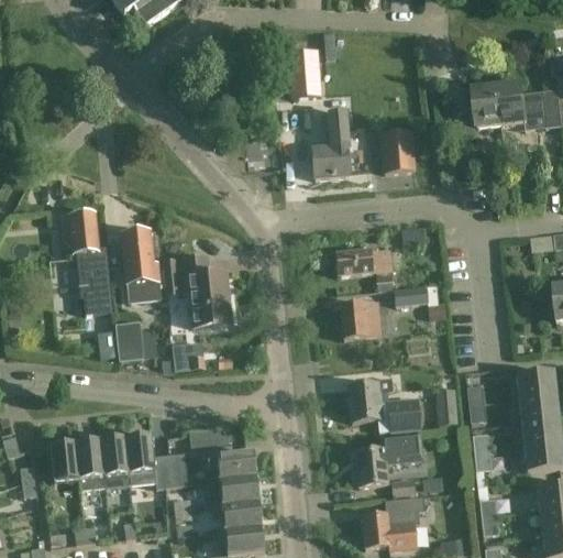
[(112,0),(117,7),(131,10),(144,28),(177,3),(175,0),(112,0)]
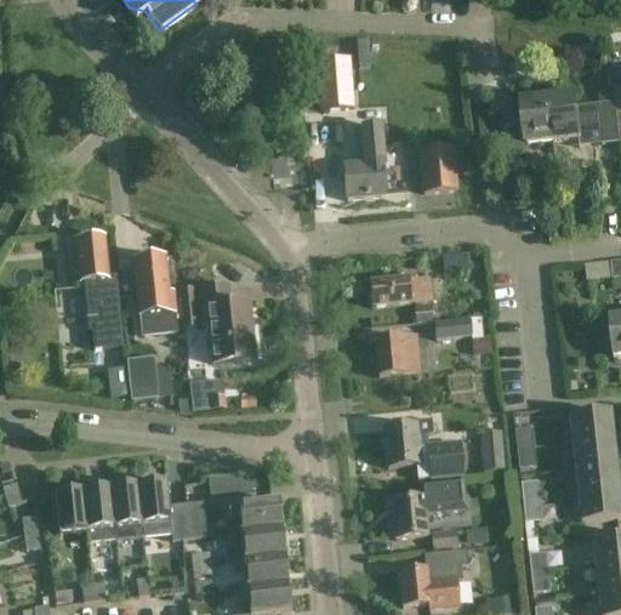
[(353,38),(355,66),(365,64),(363,36),(353,38)]
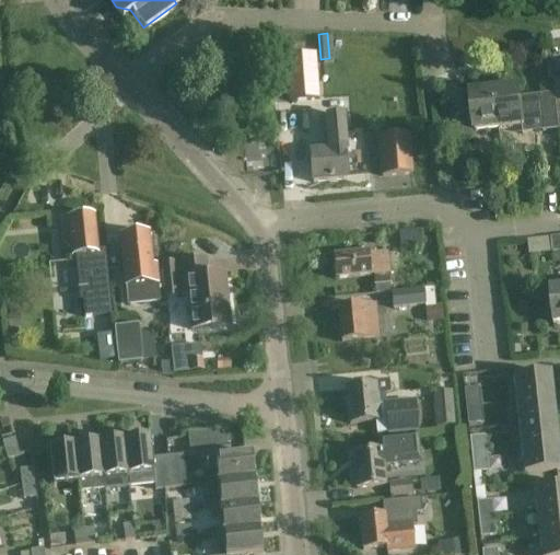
[(287,54),(290,97),(316,95),(313,51),(287,54)]
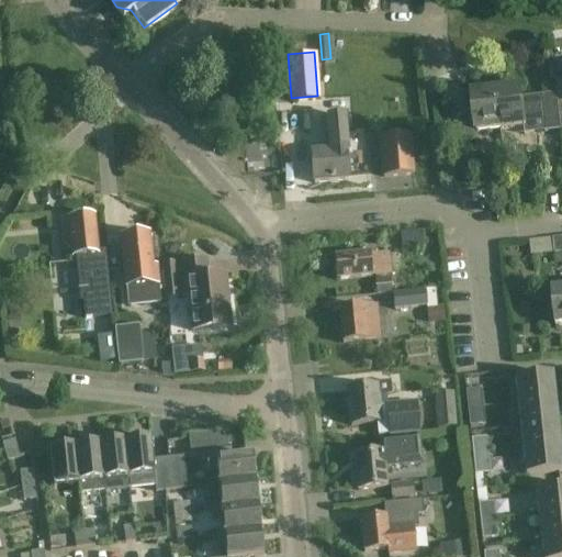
[(561,56),(551,57),(553,71),(561,69),(561,56)]
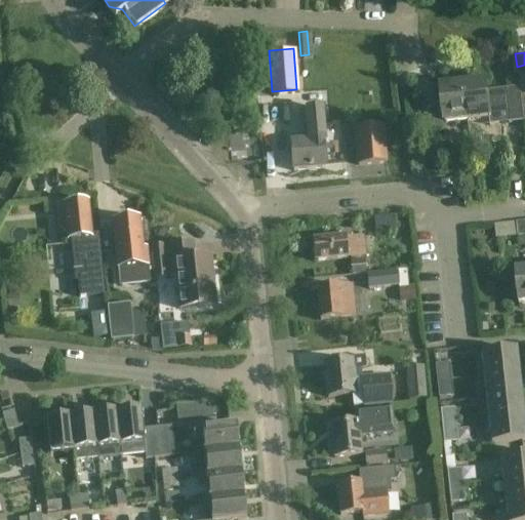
[(511,118),(510,109),(507,88),(487,90),(486,77),(465,80),(469,115),(488,113),(489,121),(511,118)]
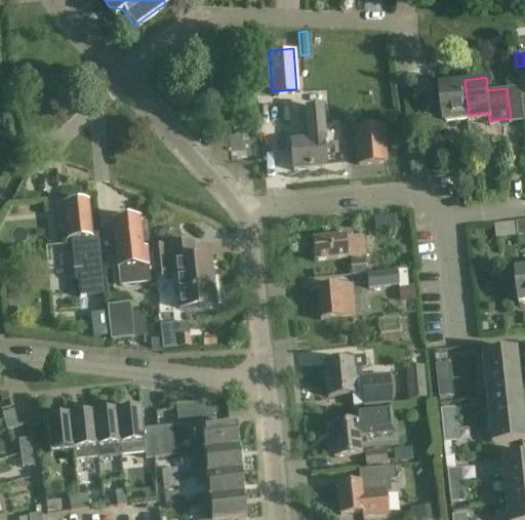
[(469,115),(465,80),(440,82),(442,95),(422,97),(426,128),(446,126),(446,118),(469,115)]
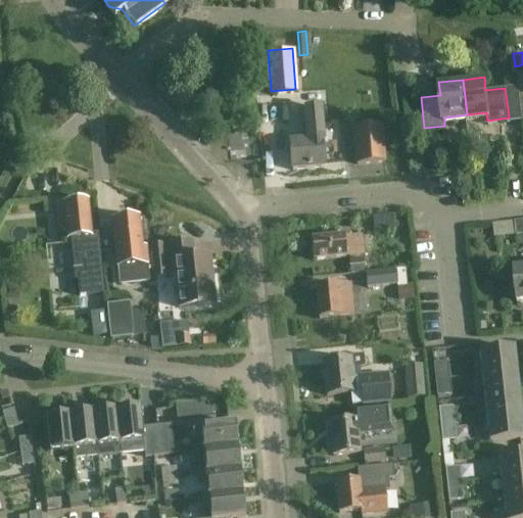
[(323,137),(321,116),(320,104),(304,105),(307,137),(289,139),(291,167),(324,163),(322,137),(323,137)]
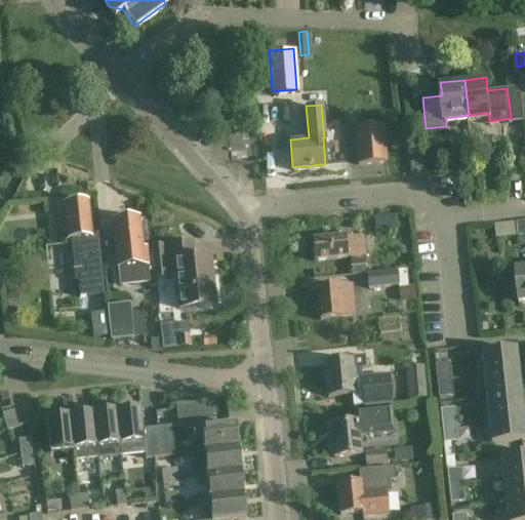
[(386,159),(382,122),(355,124),(358,161),(386,159)]
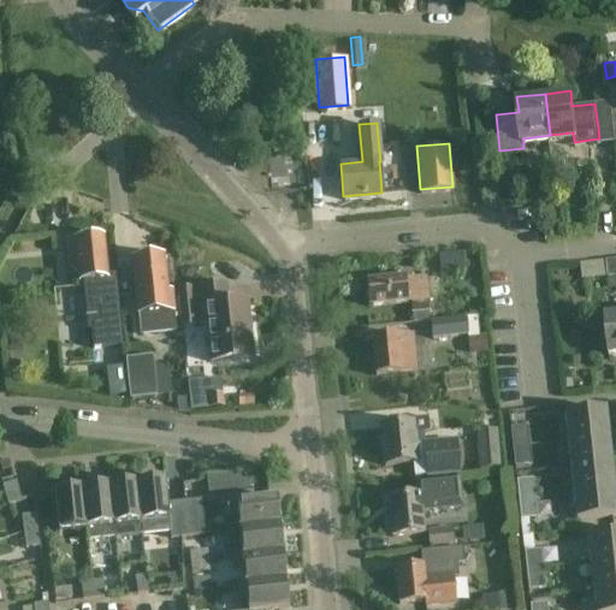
[(556,205),(543,206),(545,223),(558,221),(556,205)]
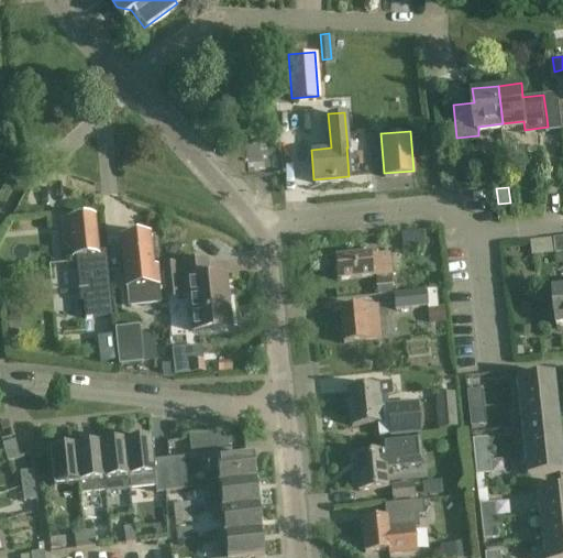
[(95,214),(67,216),(69,238),(72,253),(76,253),(77,269),(79,298),(83,298),(84,314),(111,312),(105,248),(98,249),(97,234),(95,214)]
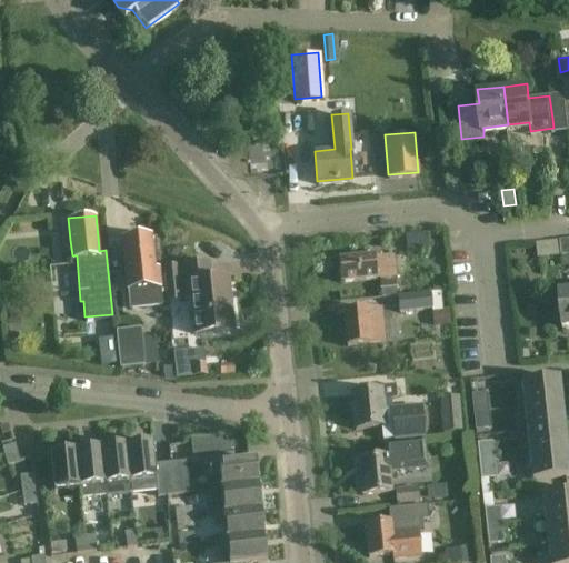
[(436,243),(433,229),(405,232),(406,247),(436,243)]
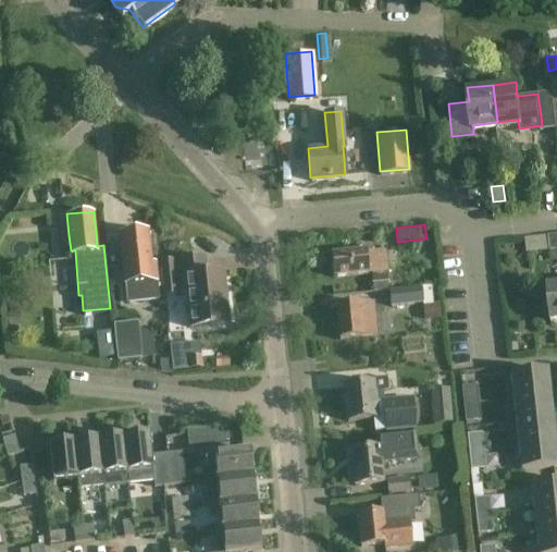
[(119,232),(121,254),(124,282),(126,299),(159,296),(157,279),(155,258),(151,259),(148,229),(119,232)]
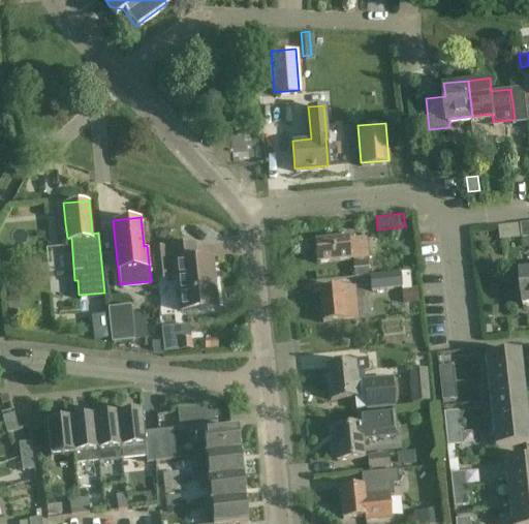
[(522,235),(528,234),(528,219),(520,220),(522,235)]
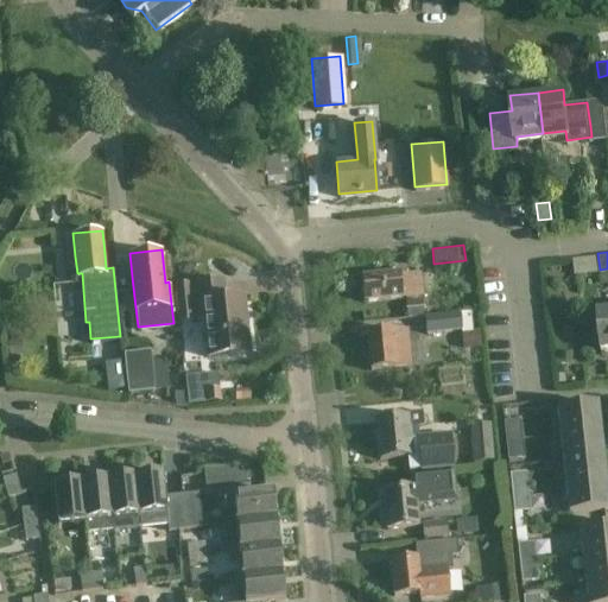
[(401,295),(422,292),(419,270),(399,271),(361,274),(363,298),(401,295)]
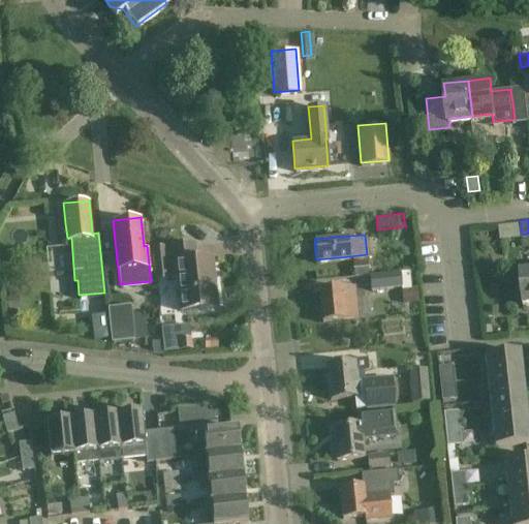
[(152,246),(155,276),(177,274),(181,307),(216,304),(211,255),(195,257),(193,242),(152,246)]
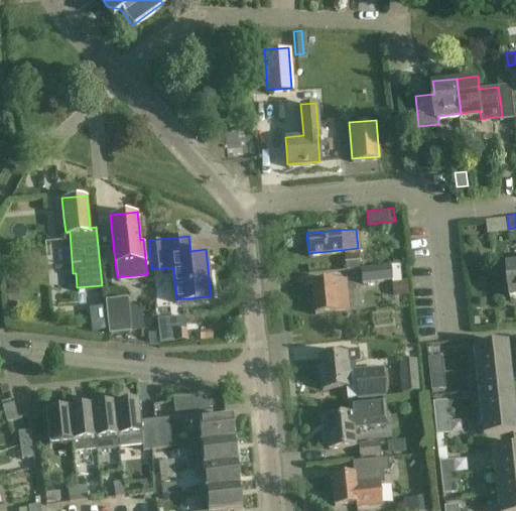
[(359,266),(358,252),(344,253),(345,268),(359,266)]
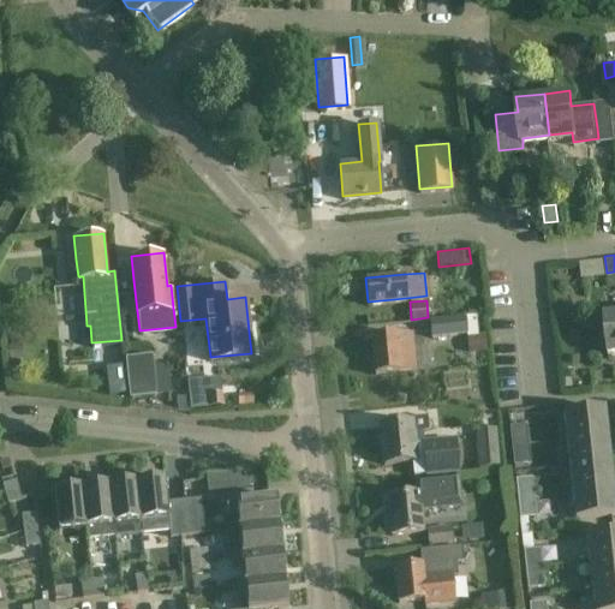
[(608,352),(614,351),(614,309),(603,311),(608,352)]
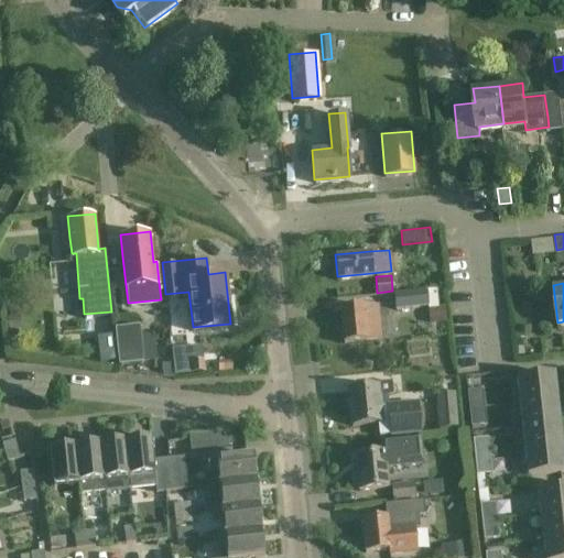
[(429,303),(426,287),(394,291),(396,306),(429,303)]
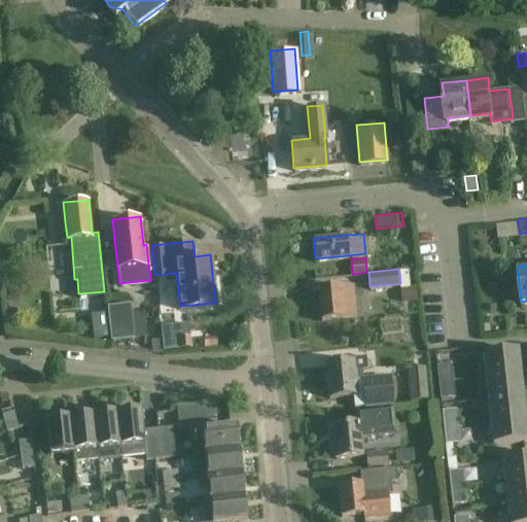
[(352,282),(339,284),(339,283),(318,285),(321,318),(355,315),(352,282)]
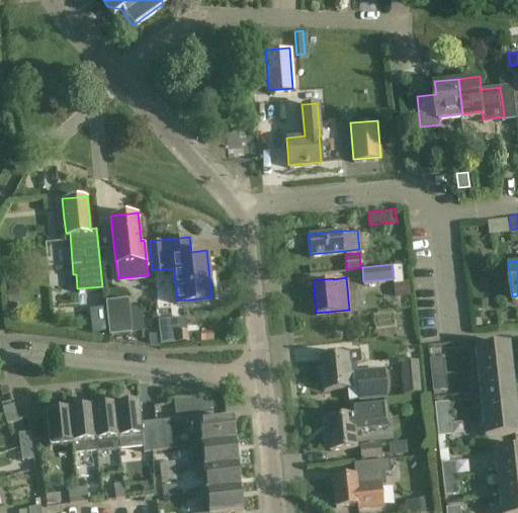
[(393,280),(394,294),(410,292),(408,278),(402,279),(393,280)]
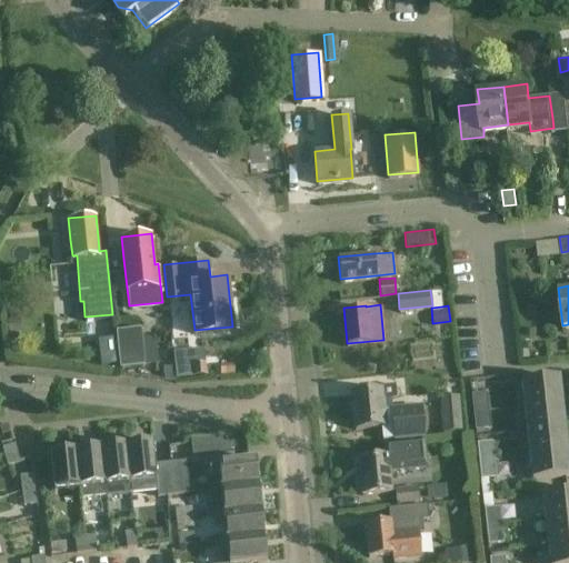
[(20,314),(7,317),(8,330),(21,329),(20,314)]
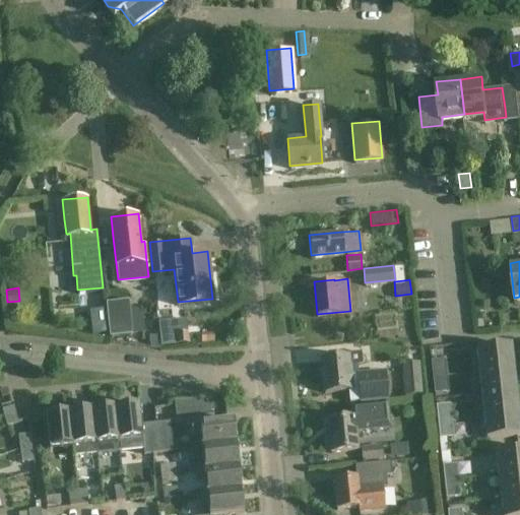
[(132,331),(129,304),(129,299),(107,301),(110,333),(132,331)]
